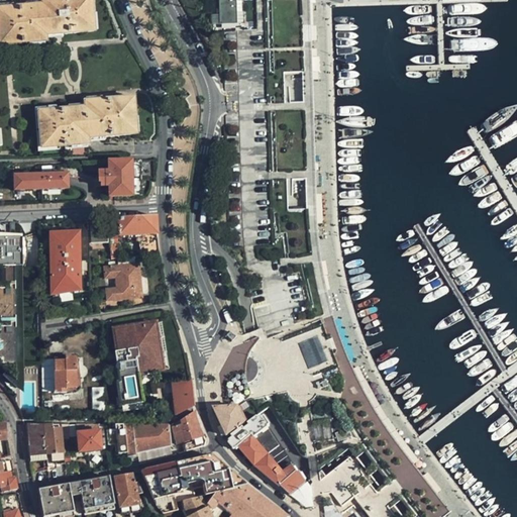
[(0,8),(0,44),(45,41),(45,35),(93,31),(90,0),(42,0),(43,5),(0,8)]
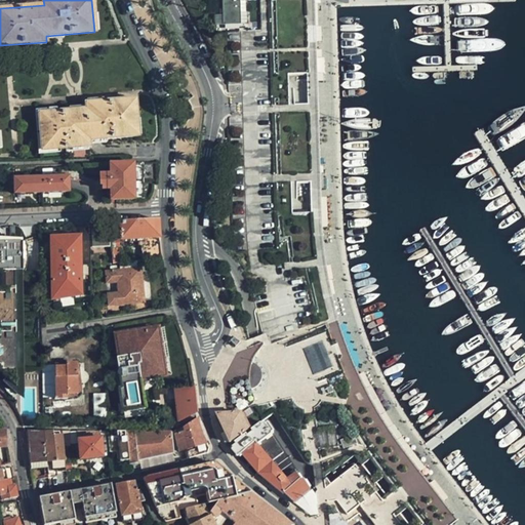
[(353,376),(350,370),(340,349),(332,324),(326,301),(320,276),(317,244),(314,212),(293,214),(291,183),(314,182),(313,171),(312,112),(311,105),(290,105),(289,74),(310,73),(308,0),(223,0),(225,32),(228,32),(240,32),(242,93),(243,124),(247,233),(248,241),(249,253),(253,277),(256,299),(261,324),(267,338),(269,346),(272,345),(275,351),(290,393),(344,373),(347,379),(332,386),(333,388),(326,391),(332,403),(338,400),(344,409),(362,441),(367,447),(368,449),(370,452),(397,488),(399,489),(406,499),(414,511),(425,524),(450,524),(452,524),(382,433),(364,401),(353,376)]
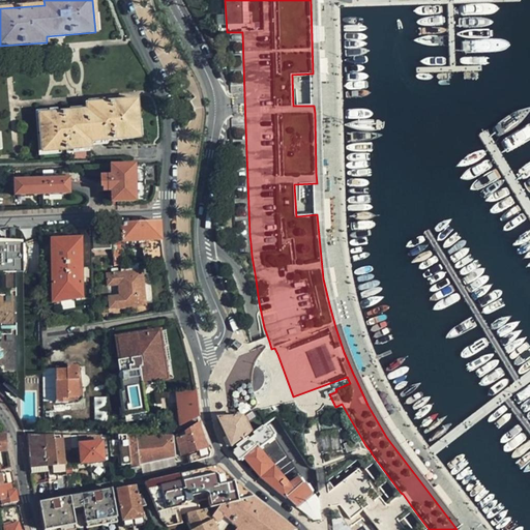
[(39,115),(43,152),(91,147),(90,142),(140,138),(137,101),(87,106),(88,111),(39,115)]
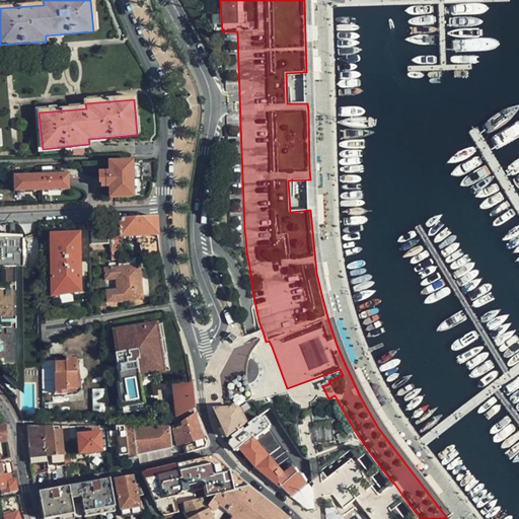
[(132,162),(107,163),(108,172),(96,173),(97,186),(100,184),(100,189),(109,189),(108,198),(133,197),(133,179),(132,162)]
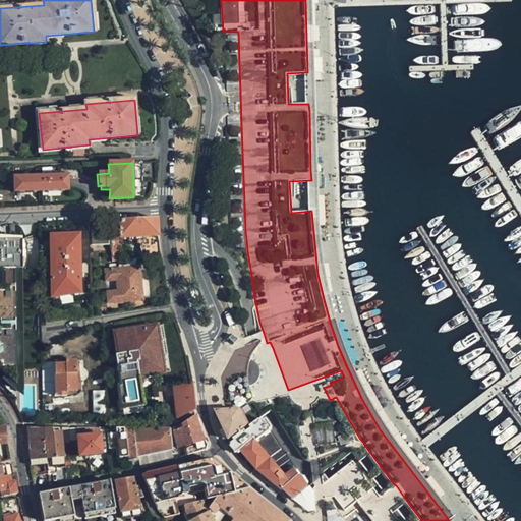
[(141,163),(132,163),(133,180),(142,180),(141,163)]
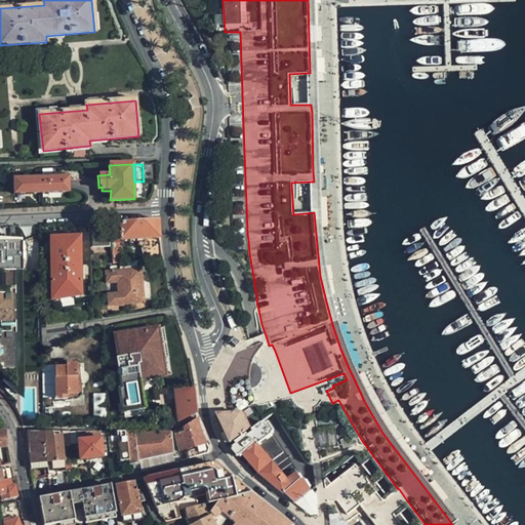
[(69,178),(15,179),(15,194),(69,192),(69,178)]
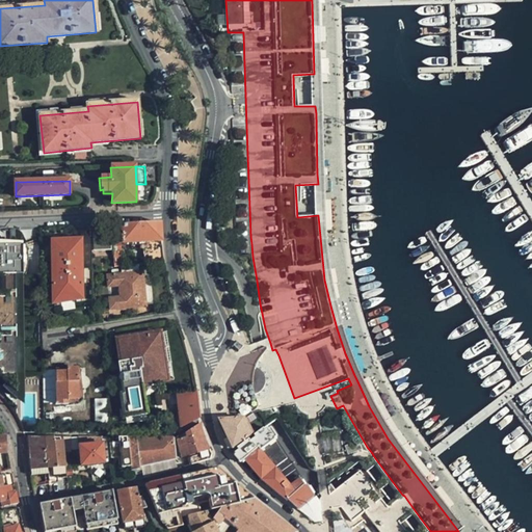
[(145,184),(136,184),(136,202),(145,202),(145,184)]
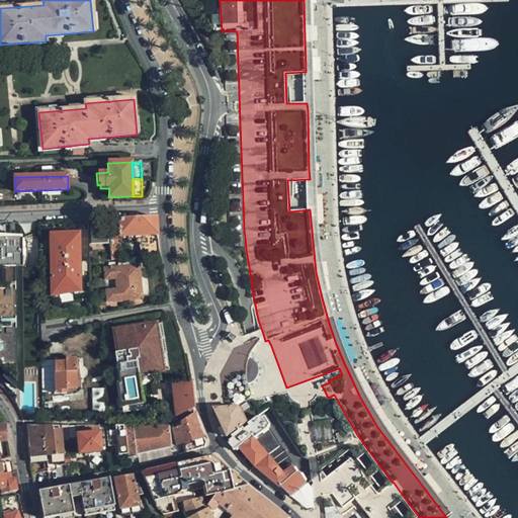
[(157,239),(156,218),(110,221),(111,241),(120,240),(119,237),(134,236),(139,245),(141,257),(159,255),(157,239)]
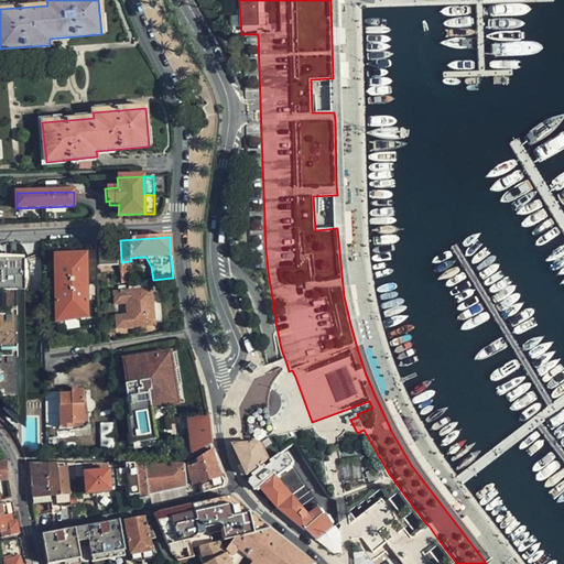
[(87,284),(86,255),(55,257),(58,318),(89,317),(88,301),(87,284)]
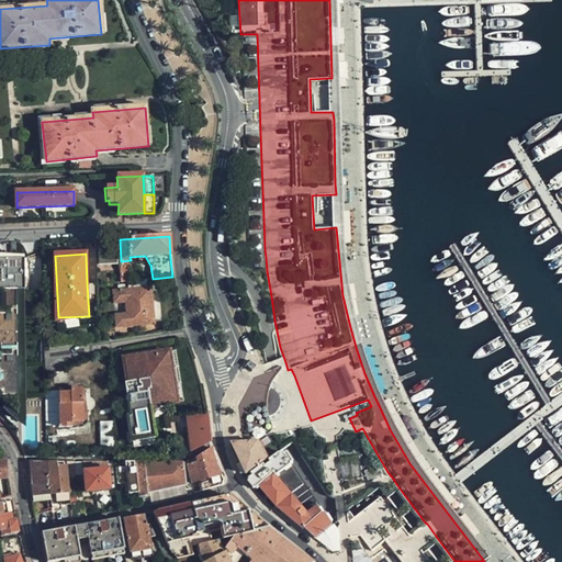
[(26,291),(26,261),(0,260),(0,398),(19,417),(19,291),(26,291)]
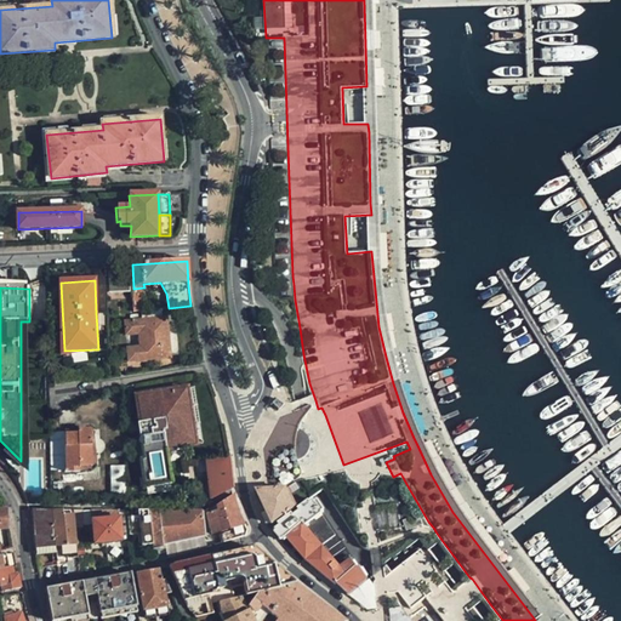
[(144,296),(135,297),(136,312),(142,312),(146,311),(144,296)]
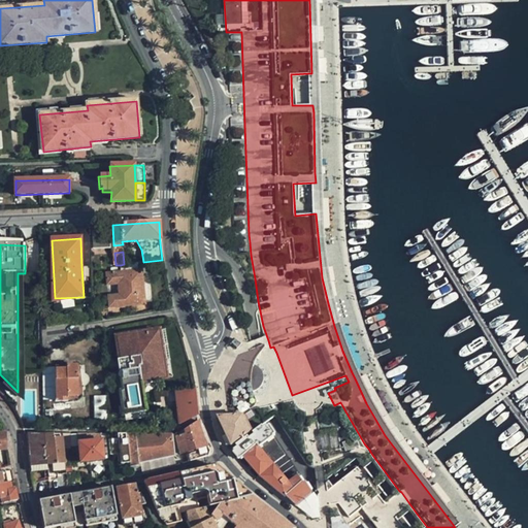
[(144,304),(140,262),(124,264),(121,265),(121,273),(116,273),(111,274),(107,274),(108,285),(119,285),(120,296),(109,297),(110,307),(144,304)]
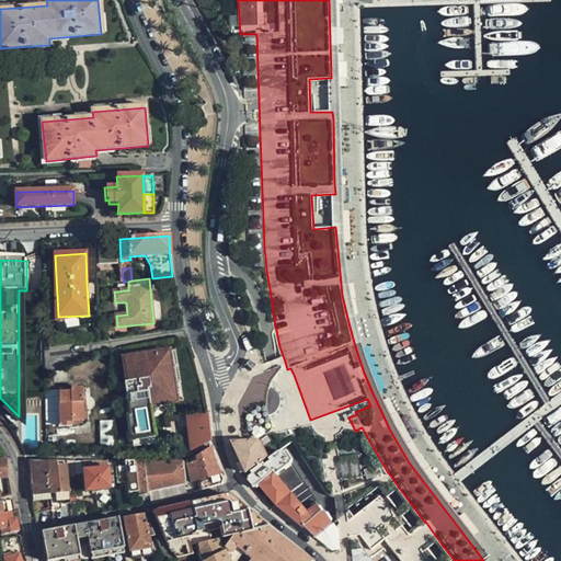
[(99,283),(87,283),(88,299),(100,299),(99,283)]
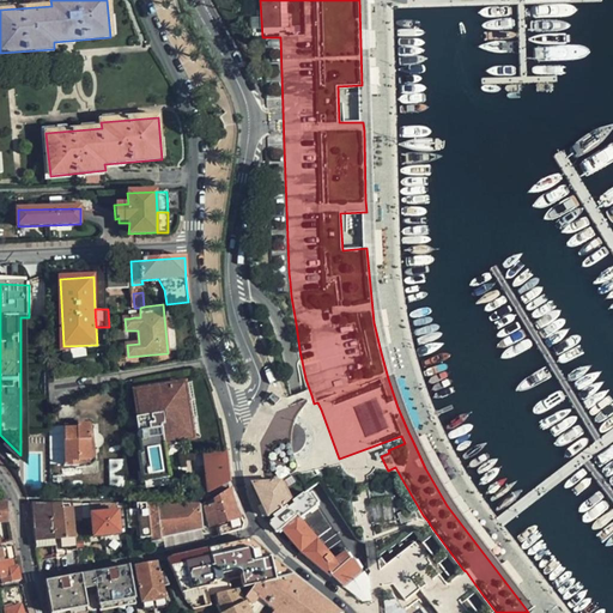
[(195,339),(194,328),(178,329),(180,341),(195,339)]
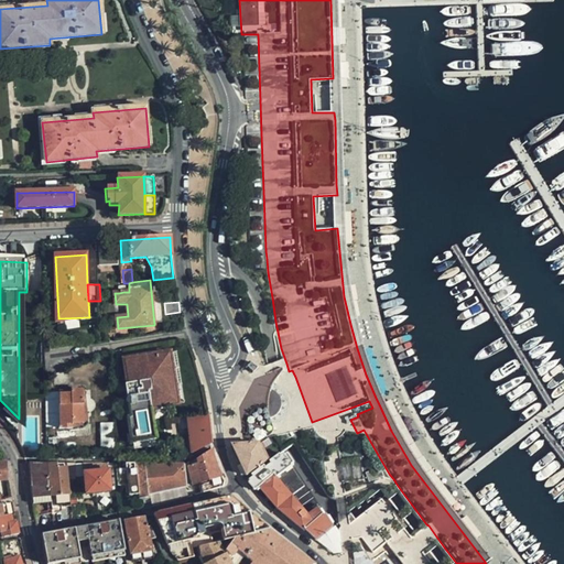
[(195,402),(186,351),(126,362),(130,386),(133,384),(136,392),(128,393),(129,399),(128,401),(128,403),(129,405),(132,426),(130,426),(133,446),(159,442),(153,410),(195,402)]
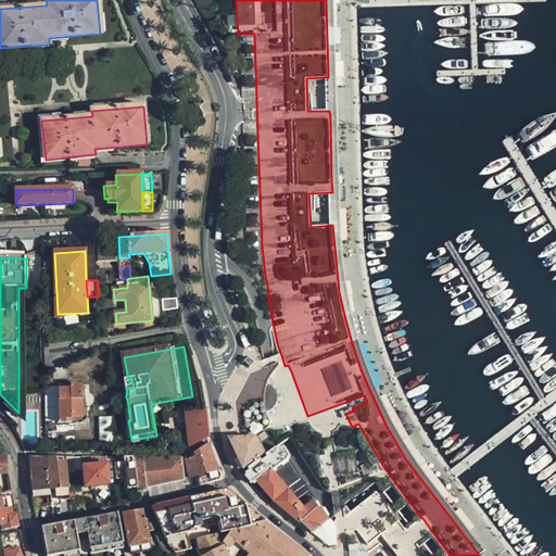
[(254,364),(249,358),(245,363),(250,368),(254,364)]
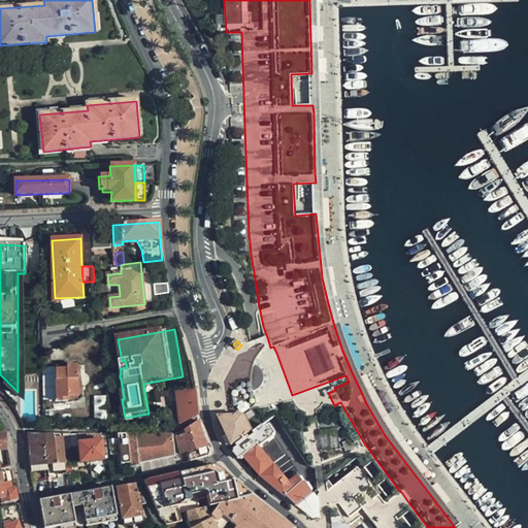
[(260,403),(260,406),(292,395),(276,353),(273,347),(270,348),(266,349),(257,360),(254,376),(260,403)]
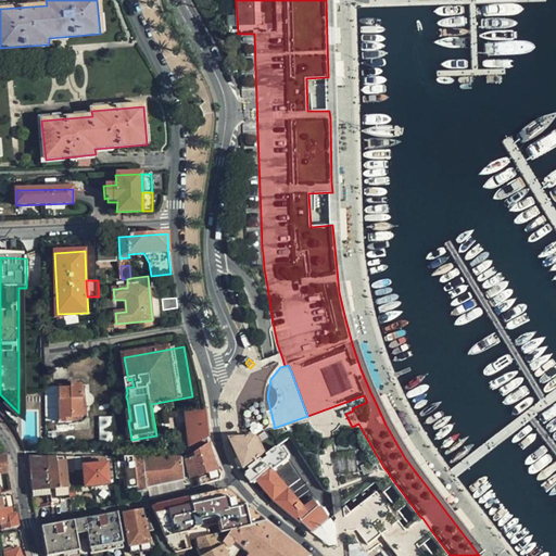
[(70,389),(60,390),(60,424),(73,424),(73,418),(83,418),(81,387),(70,387),(70,389)]
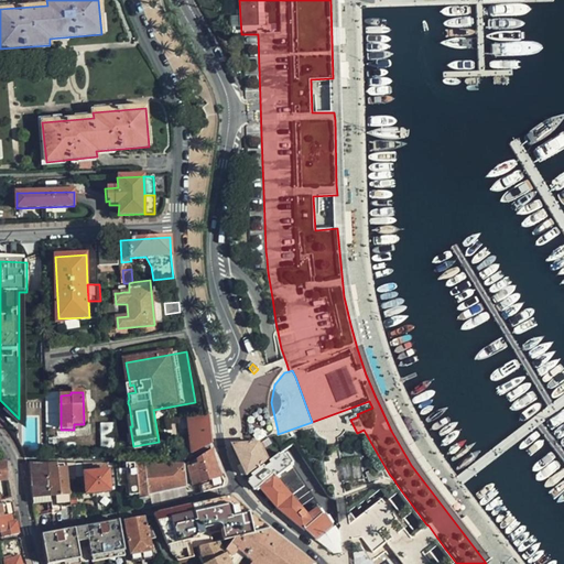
[(46,415),(44,398),(25,400),(26,416),(46,415)]
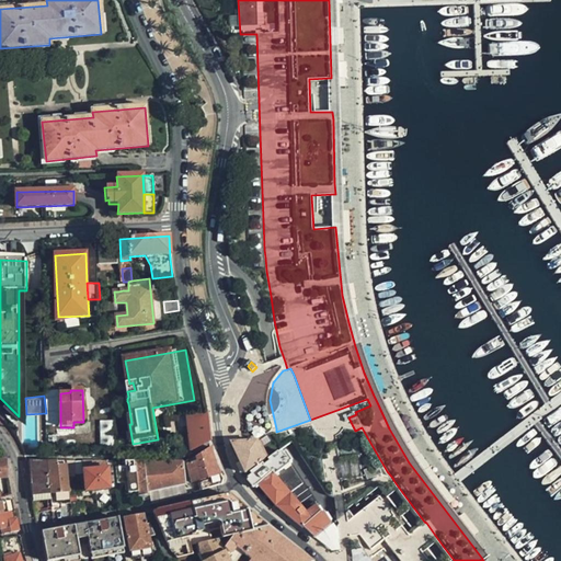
[(186,415),(192,450),(210,442),(206,412),(186,415)]
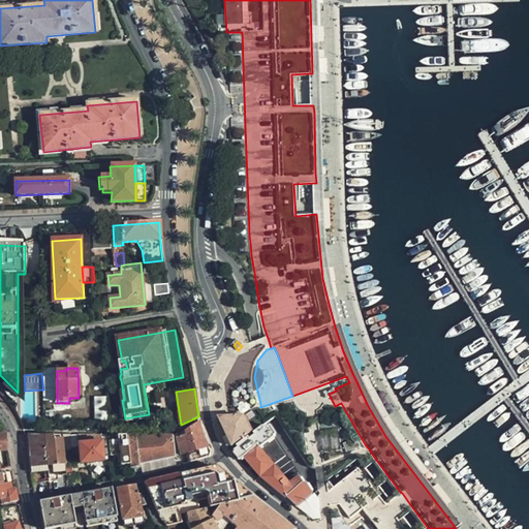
[(35,415),(37,400),(27,398),(25,414),(35,415)]
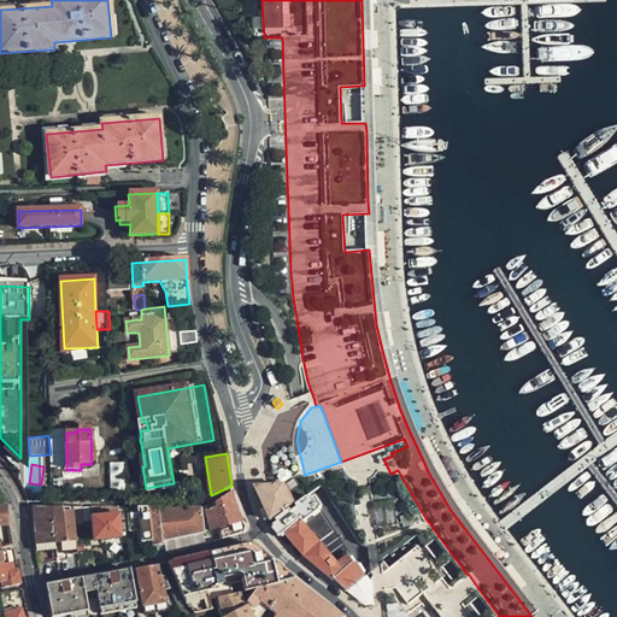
[(271,522),(289,507),(282,491),(257,492),(271,522)]
